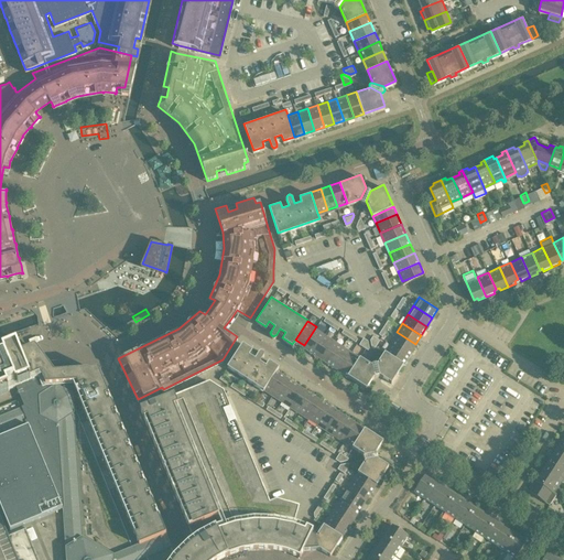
[(325,332),(316,326),(304,345),(312,351),(325,332)]
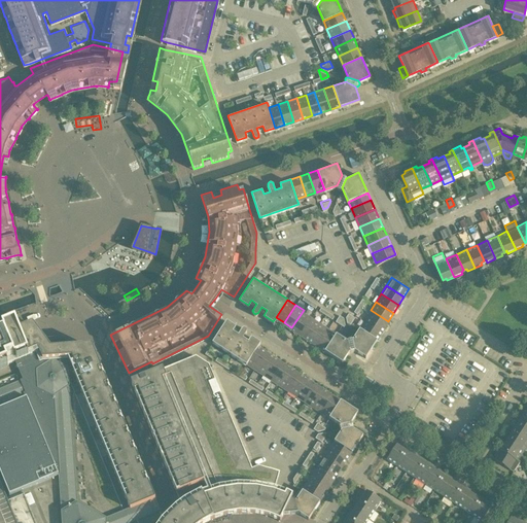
[(311,315),(304,310),(291,327),(300,334),(311,315)]
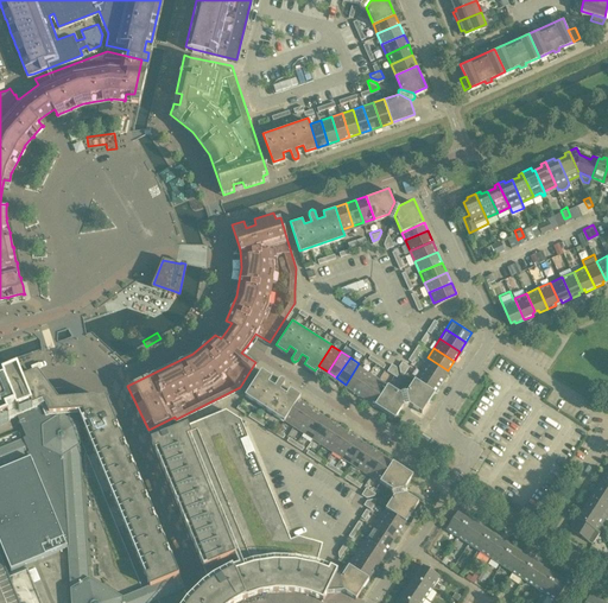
[(448,370),(428,357),(420,367),(441,380),(448,370)]
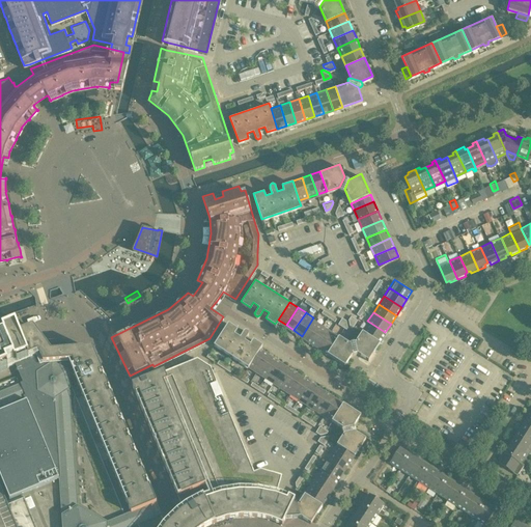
[(352,326),(358,317),(351,313),(348,317),(350,325),(352,326)]
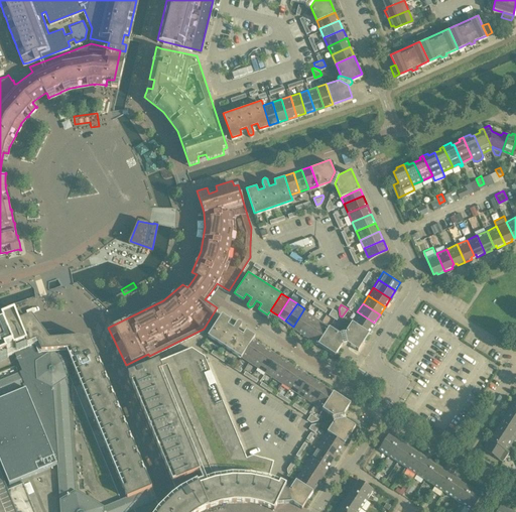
[(338,315),(337,308),(333,306),(329,312),(337,317),(338,315)]
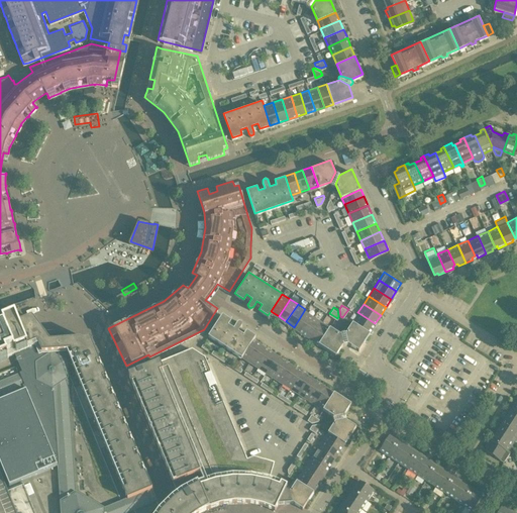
[(313,315),(305,309),(294,327),(302,332),(313,315)]
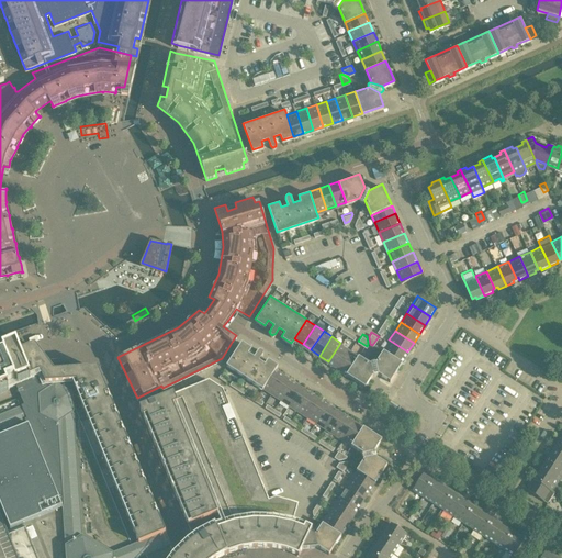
[(227,361),(226,364),(262,387),(276,367),(278,364),(268,357),(265,361),(259,358),(260,356),(262,353),(263,352),(263,350),(263,349),(262,349),(262,348),(261,348),(261,347),(260,347),(259,347),(259,348),(258,348),(257,349),(256,353),(254,355),(248,352),(251,346),(242,339),(227,361)]
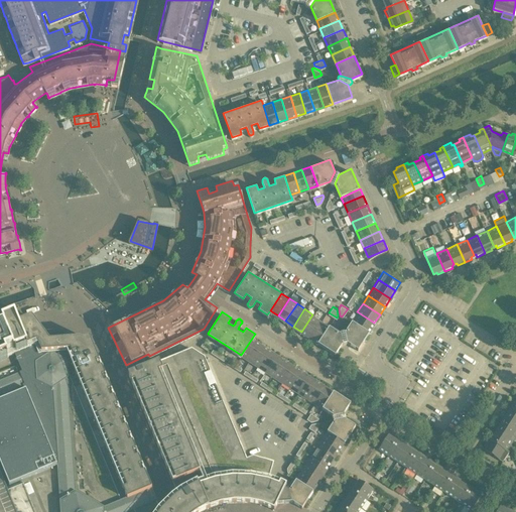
[(374,323),(357,311),(352,320),(369,331),(374,323)]
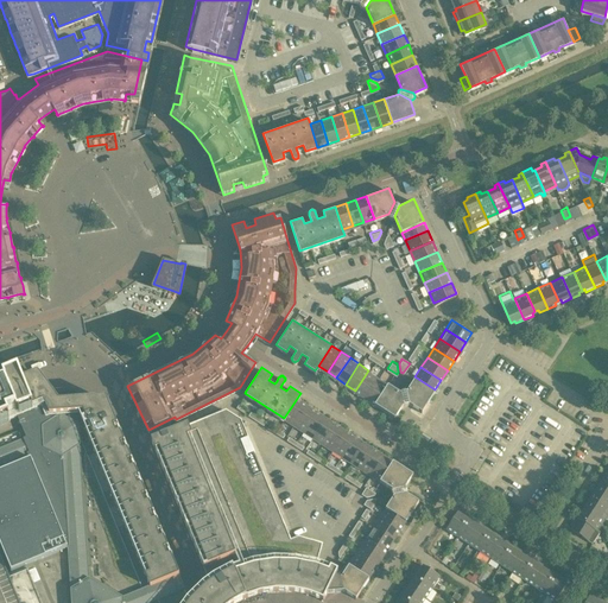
[(0,602),(190,602),(170,551),(138,474),(106,397),(58,400),(37,370),(0,386),(0,602)]
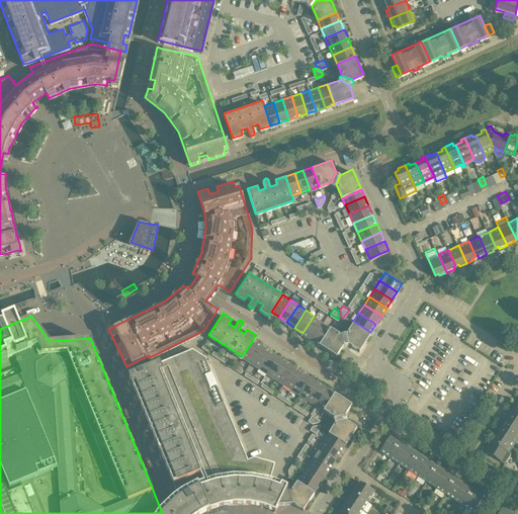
[(322,321),(314,316),(303,333),(311,338),(322,321)]
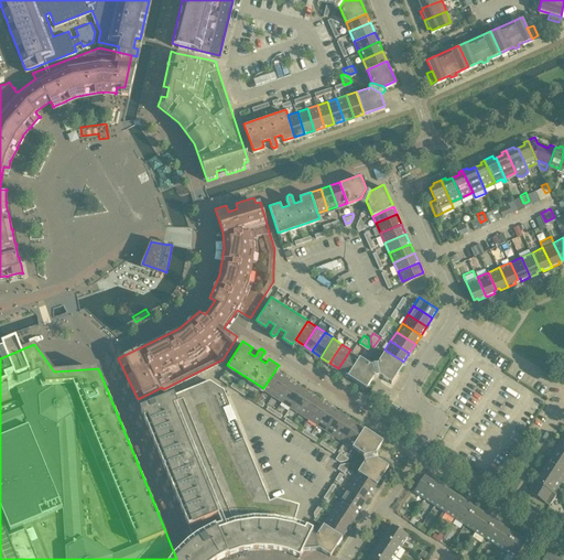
[(359,355),(350,350),(338,368),(347,374),(359,355)]
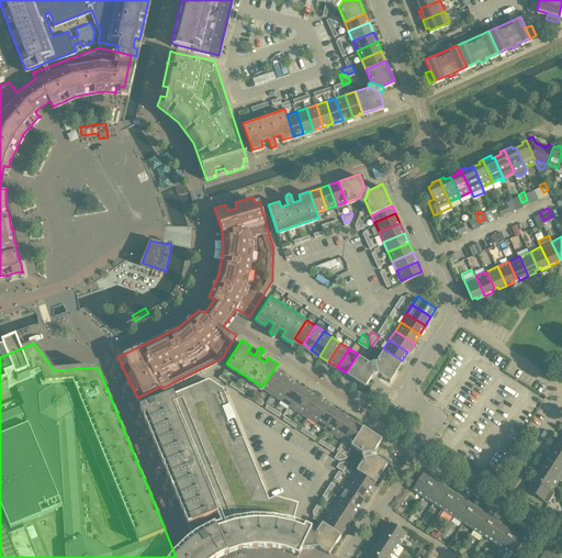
[(383,348),(375,360),(378,371),(390,379),(402,360),(383,348)]
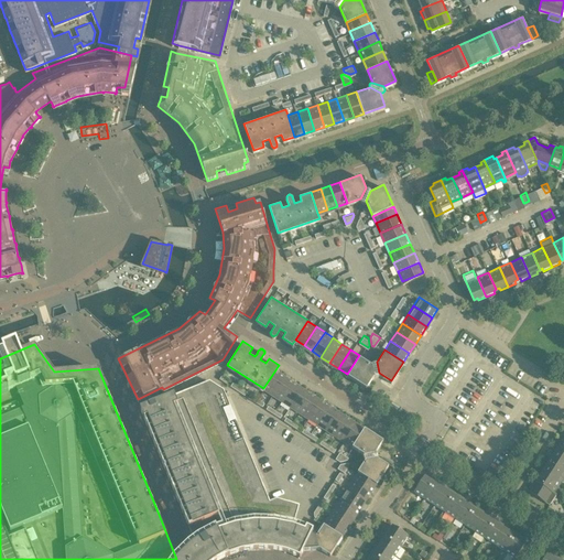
[(371,363),(359,355),(347,374),(366,386),(373,374),(371,363)]
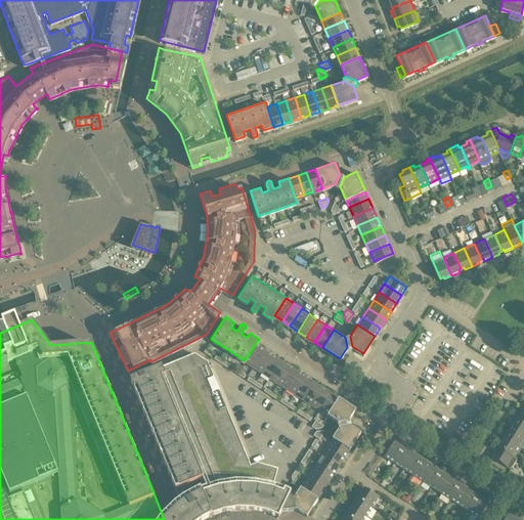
[(253,365),(265,348),(257,342),(245,360),(253,365)]
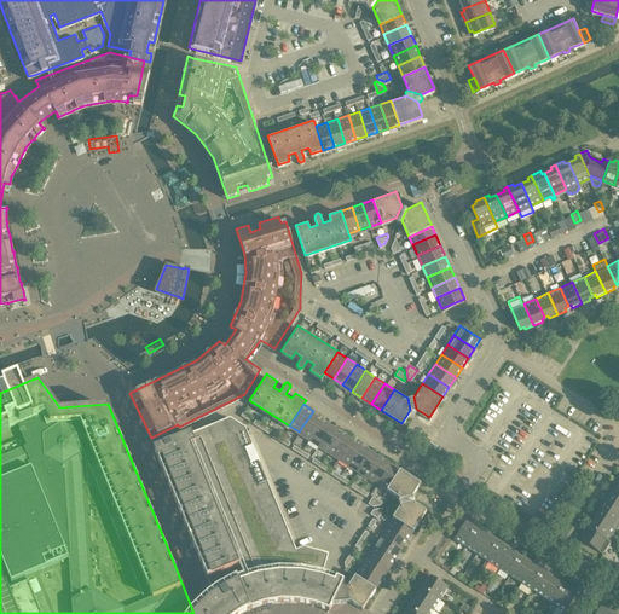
[(308,438),(323,417),(313,411),(299,432),(308,438)]
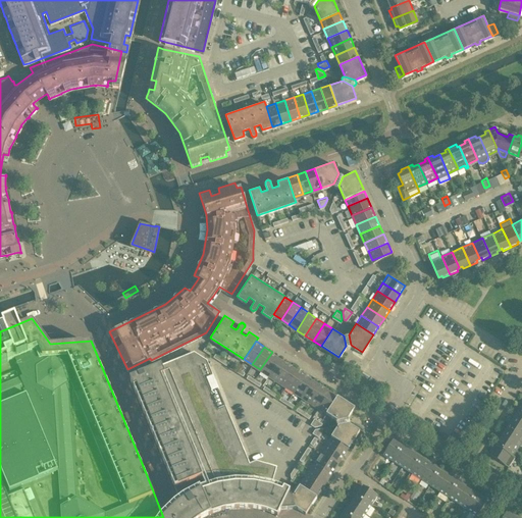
[(194,350),(129,376),(139,399),(188,517),(196,517),(198,516),(206,512),(210,510),(222,506),(229,505),(251,504),(265,507),(268,508),(277,513),(288,491),(290,488),(289,488),(283,485),(272,480),(276,465),(256,459),(253,460),(249,461),(209,364),(207,358),(194,350)]
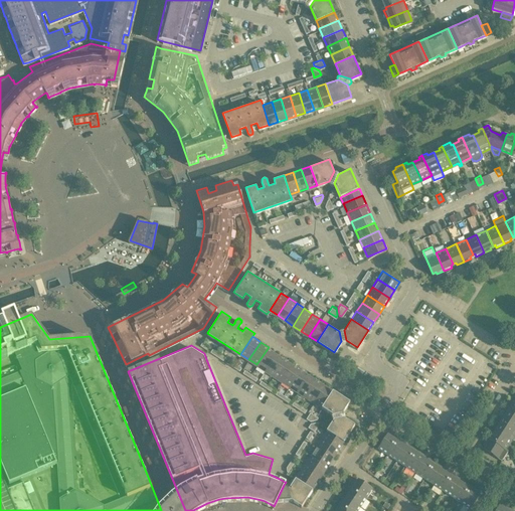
[(265,370),(277,352),(269,347),(256,364),(265,370)]
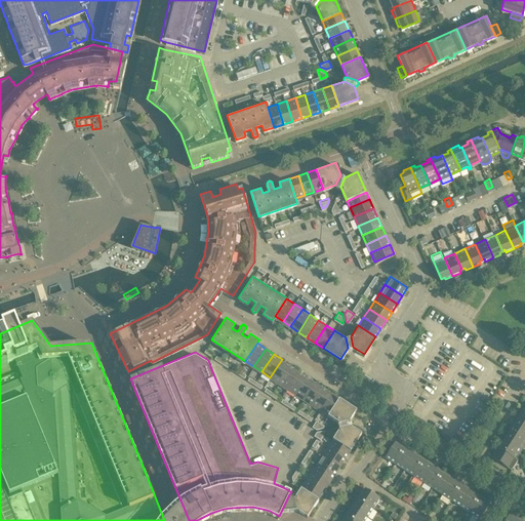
[(278,383),(290,364),(282,359),(270,377),(278,383)]
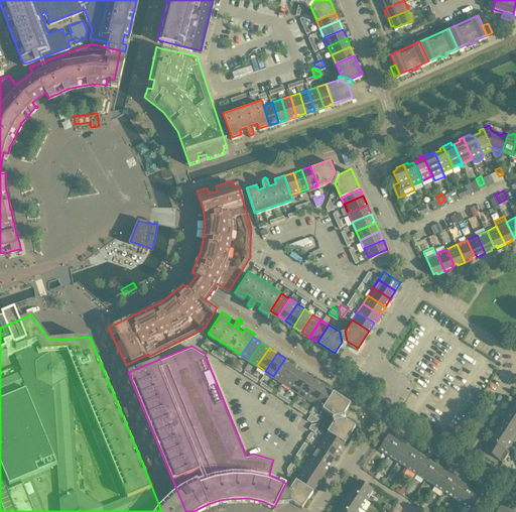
[(281,381),(293,363),(285,358),(273,376),(281,381)]
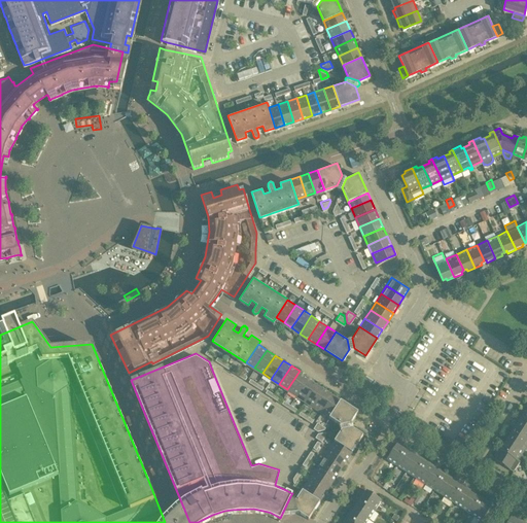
[(295,394),(308,377),(300,371),(287,389),(295,394)]
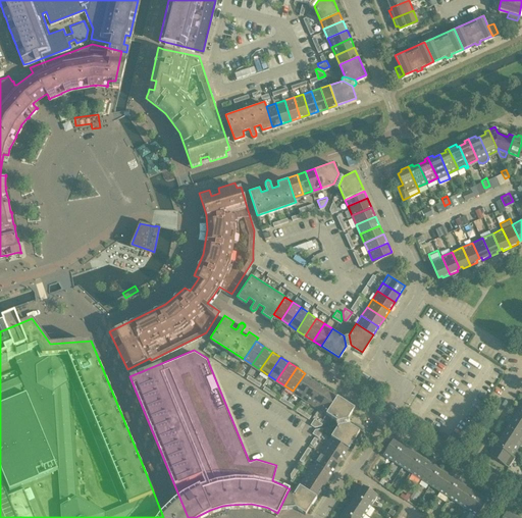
[(301,396),(313,378),(305,373),(293,391),(301,396)]
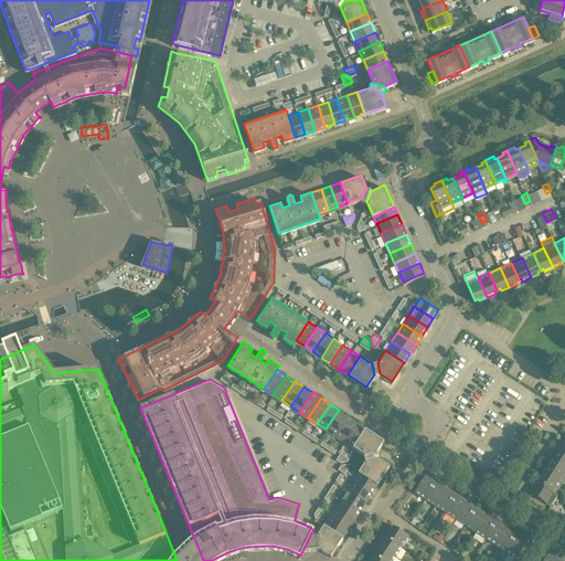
[(336,434),(348,415),(339,410),(326,429),(336,434)]
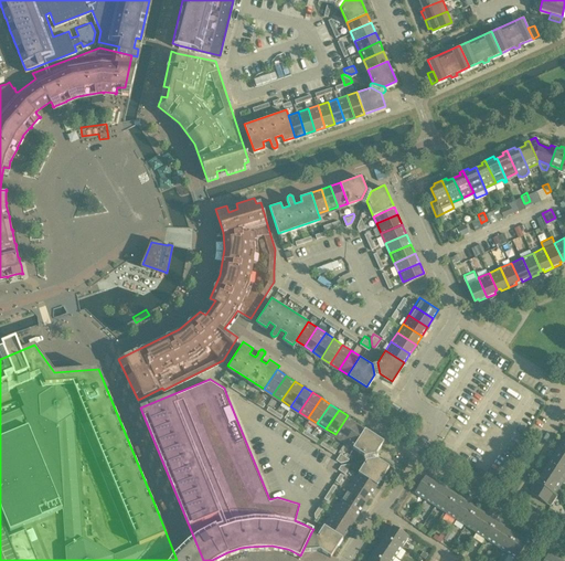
[(344,440),(355,421),(348,415),(336,434),(344,440)]
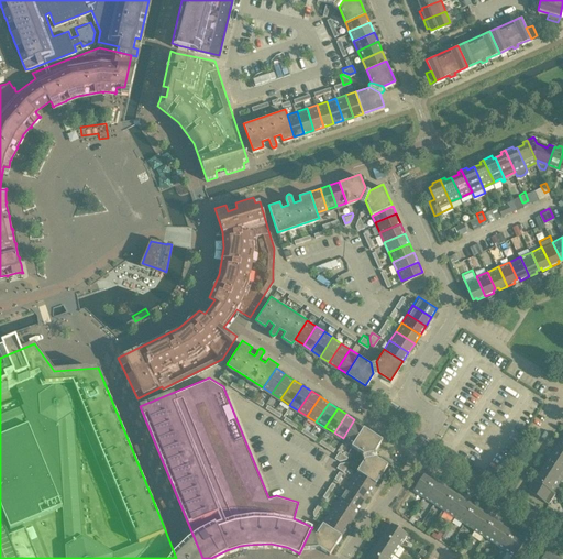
[(363,425),(354,419),(343,438),(352,444),(363,425)]
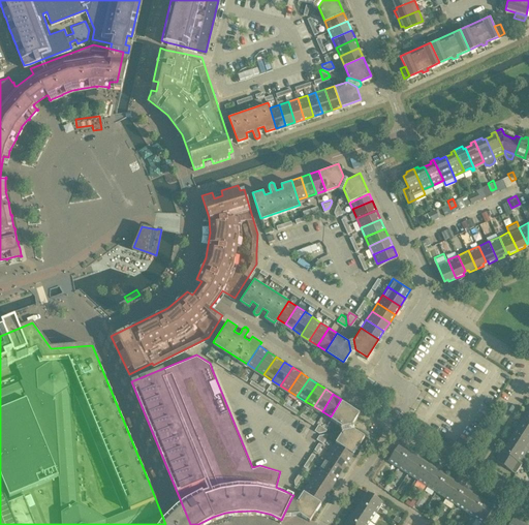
[(341,399),(331,417),(342,425),(352,422),(360,410),(341,399)]
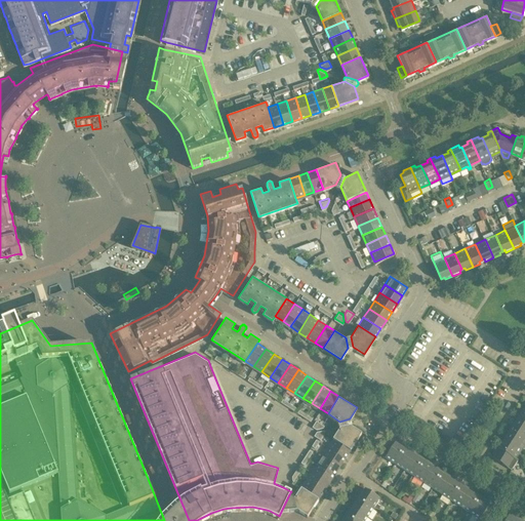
[(511,422),(509,426),(524,436),(524,423),(517,417),(513,424),(511,422)]
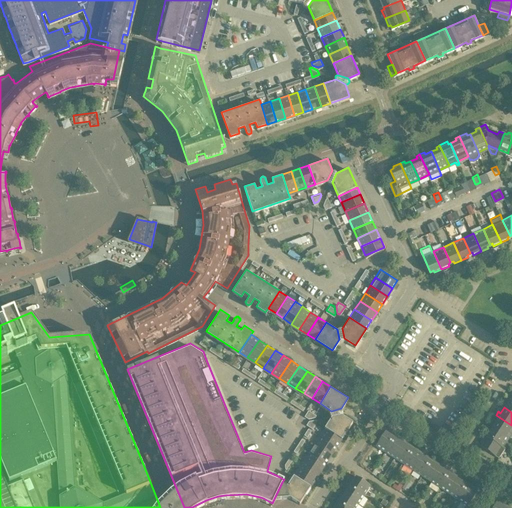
[(315,415),(316,413),(314,412),(308,408),(306,411),(304,414),(308,417),(315,415)]
